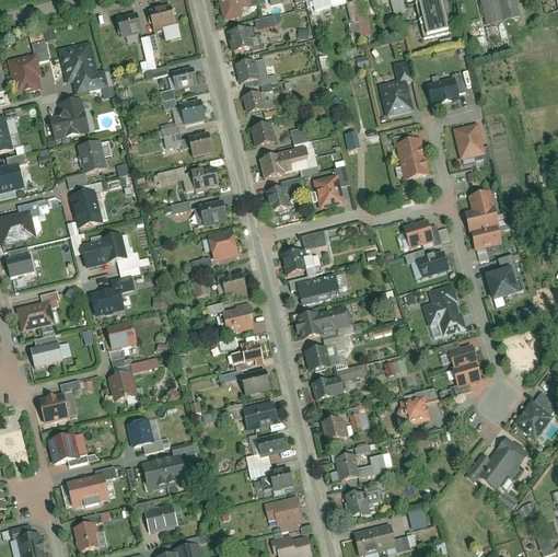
[(217,0),(222,20),(241,15),(240,9),(250,6),(248,0),(217,0)]
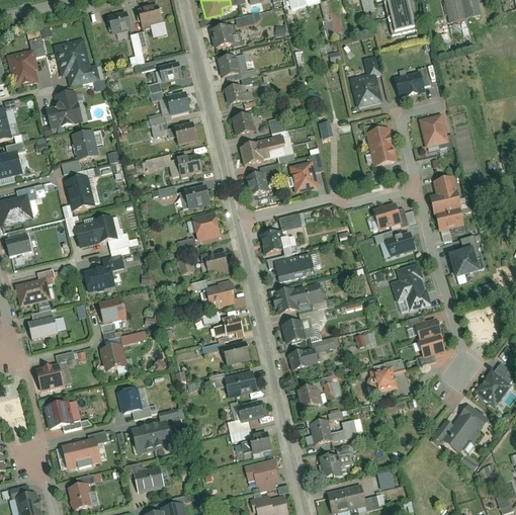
[(360,0),(362,11),(374,9),(372,0),(360,0)]
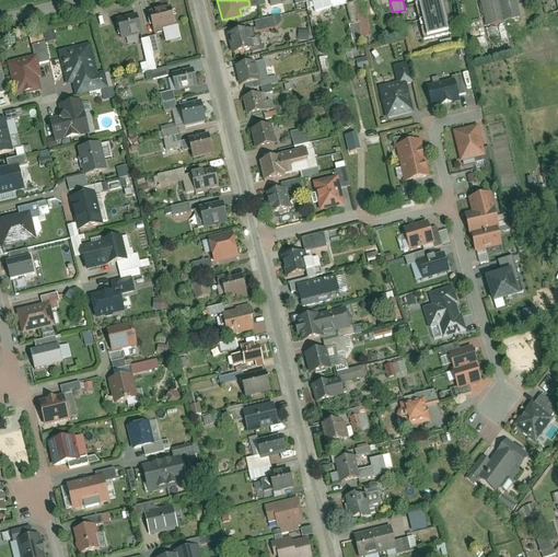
[(450,30),(443,0),(417,0),(426,35),(450,30)]
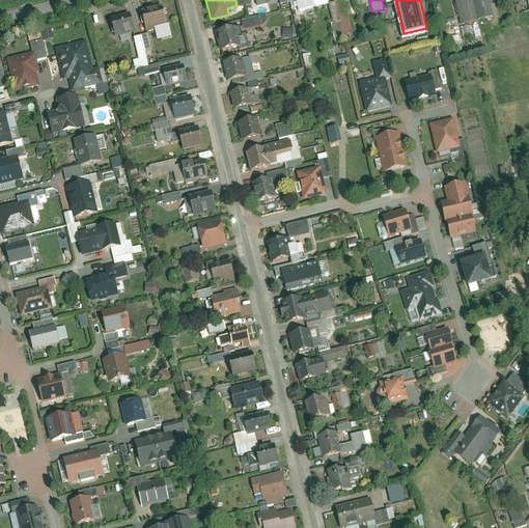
[(491,15),(486,0),(472,0),(476,18),(491,15)]
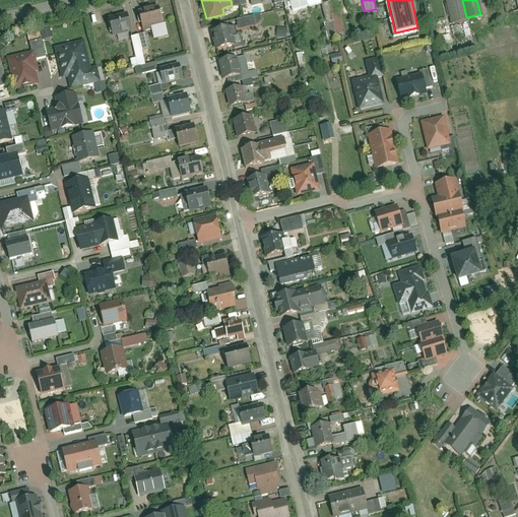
[(158,3),(136,9),(141,28),(164,21),(158,3)]
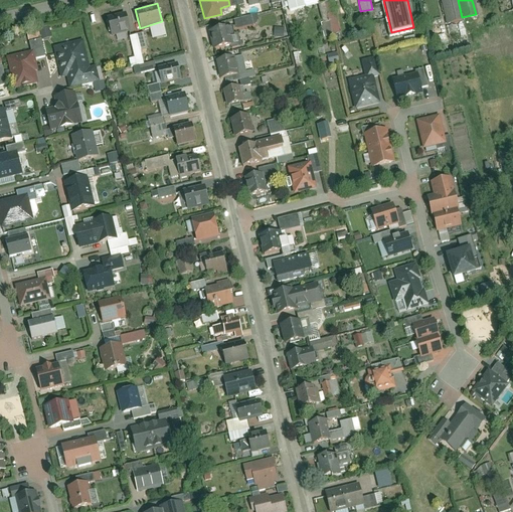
[(127,10),(105,17),(110,33),(132,26),(127,10)]
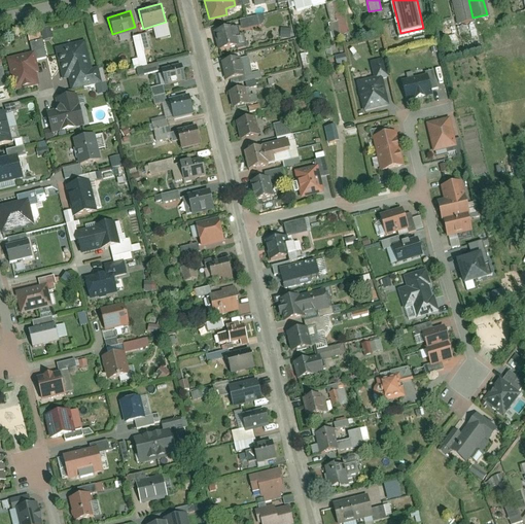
[(261,11),(239,18),(241,27),(264,21),(261,11)]
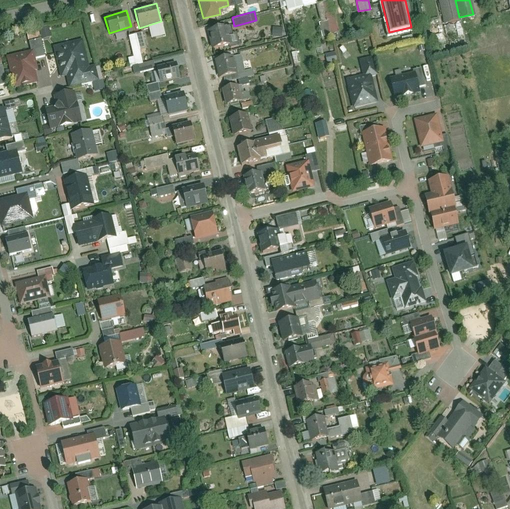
[(230,23),(206,29),(210,47),(234,41),(230,23)]
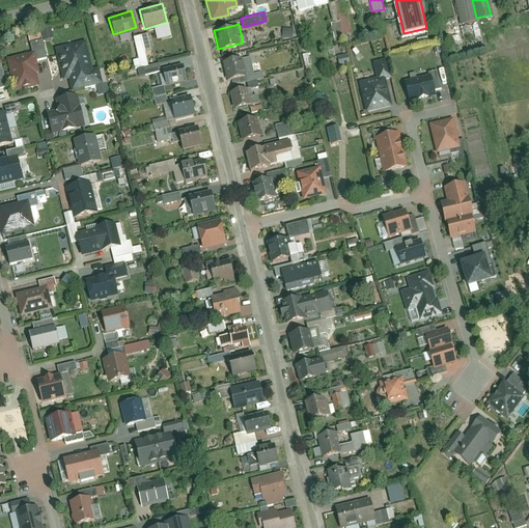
[(282,34),(291,35),(293,26),(283,25),(282,34)]
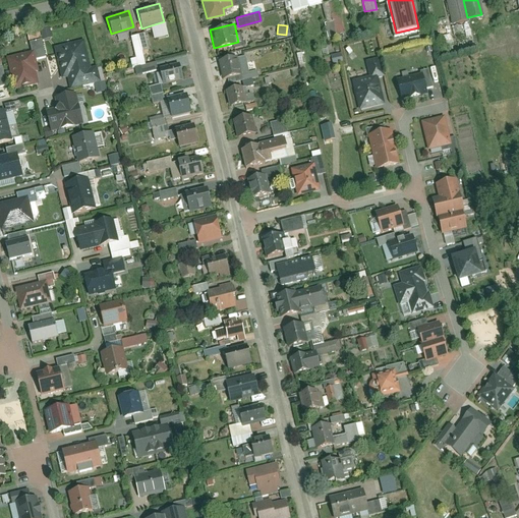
[(30,51),(6,56),(14,88),(43,80),(37,57),(45,55),(40,36),(26,39),(30,51)]
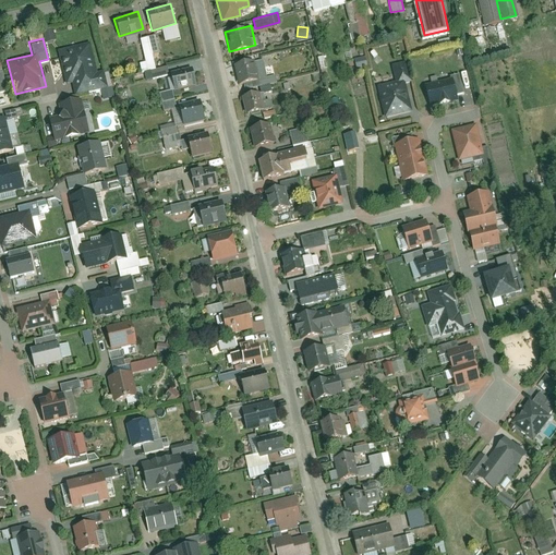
[(93,39),(57,49),(64,82),(72,81),(75,93),(105,85),(93,39)]
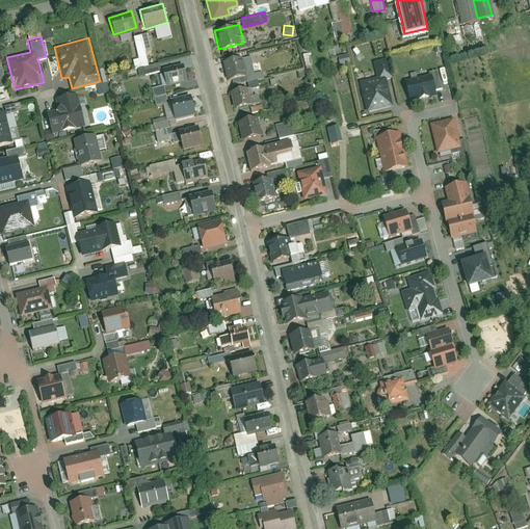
[(339,62),(349,59),(347,50),(337,53),(339,62)]
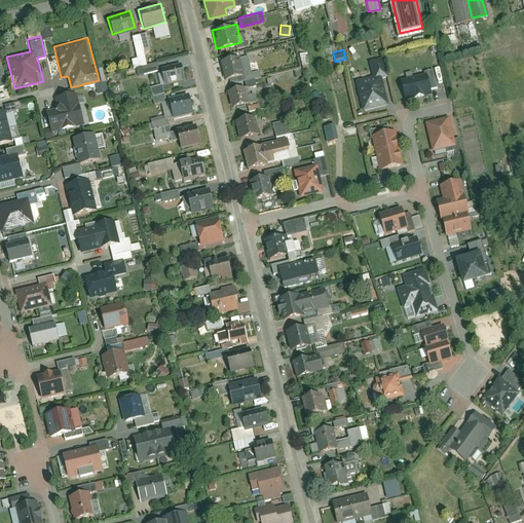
[(237,55),(218,61),(223,79),(242,74),(237,55)]
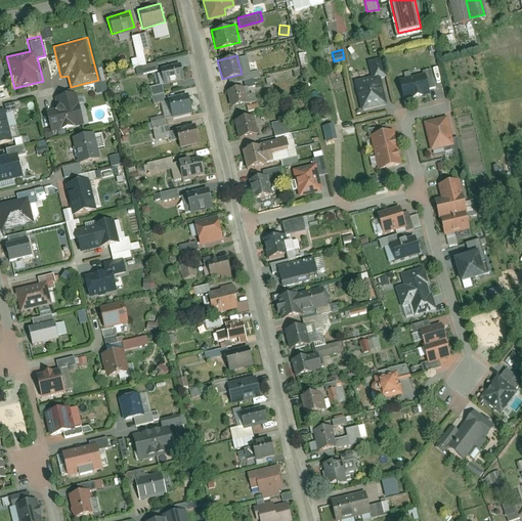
[(354,80),(360,109),(385,103),(379,76),(384,75),(380,55),(366,58),(370,76),(354,80)]
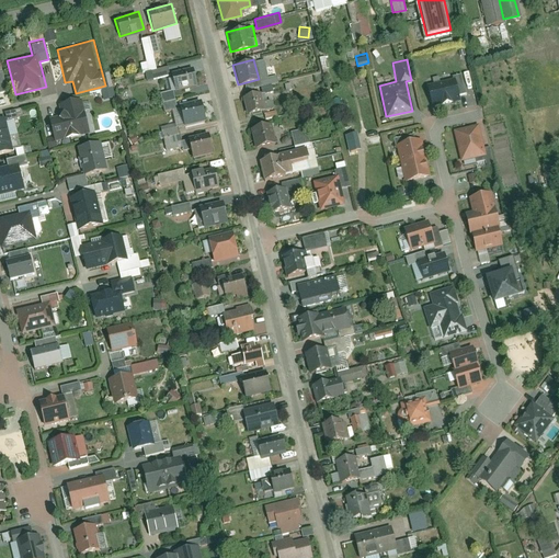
[(197,83),(192,66),(171,71),(177,90),(197,83)]
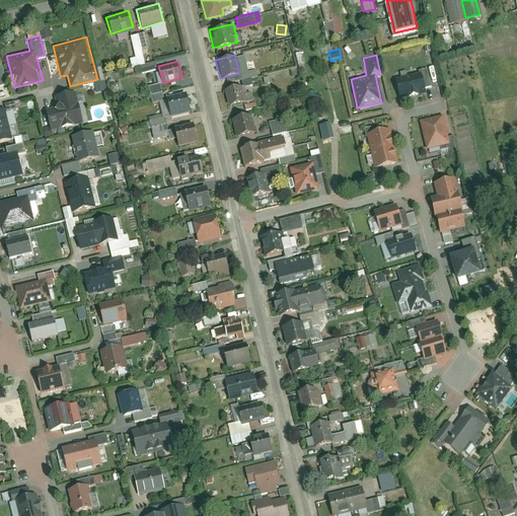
[(426,90),(422,71),(393,78),(397,96),(426,90)]
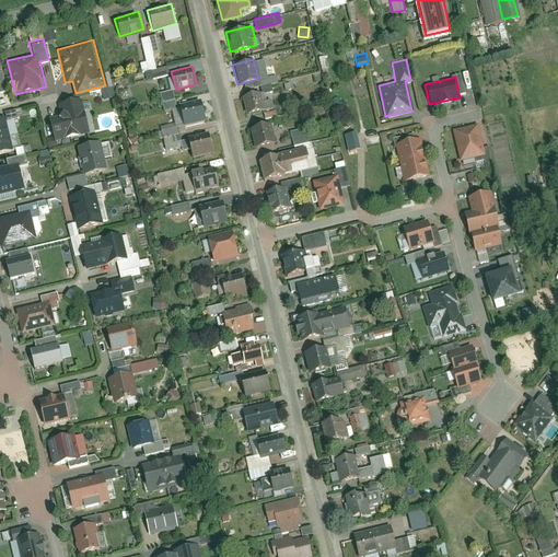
[(262,90),(241,94),(246,114),(267,108),(262,90)]
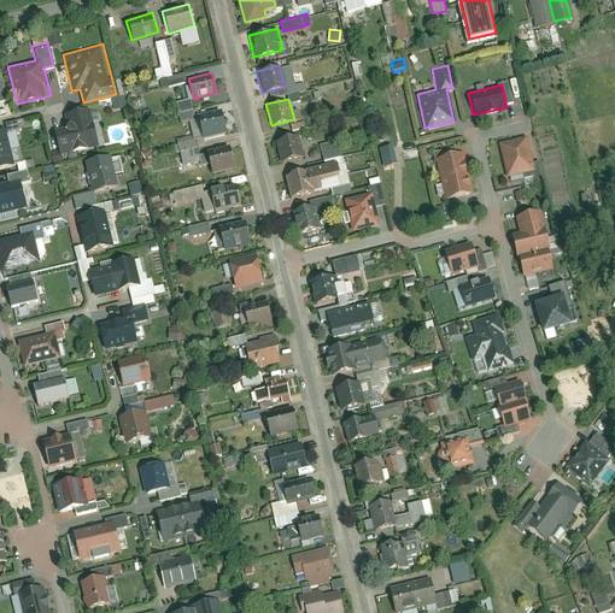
[(66,125),(53,129),(59,155),(103,145),(98,123),(88,125),(85,110),(63,115),(66,125)]
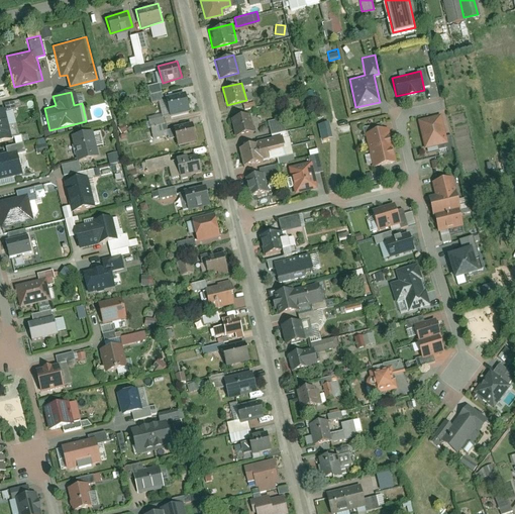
[(190,109),(185,92),(166,96),(171,114),(190,109)]
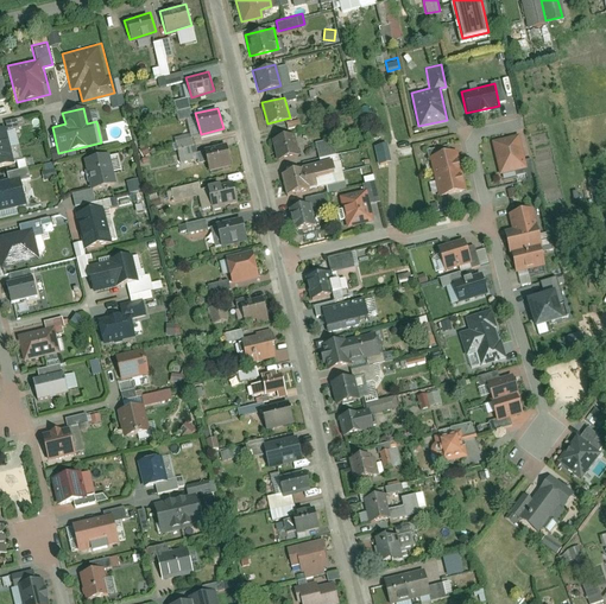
[(8,126),(0,128),(0,165),(13,161),(14,170),(26,167),(35,165),(32,153),(16,157),(8,126)]
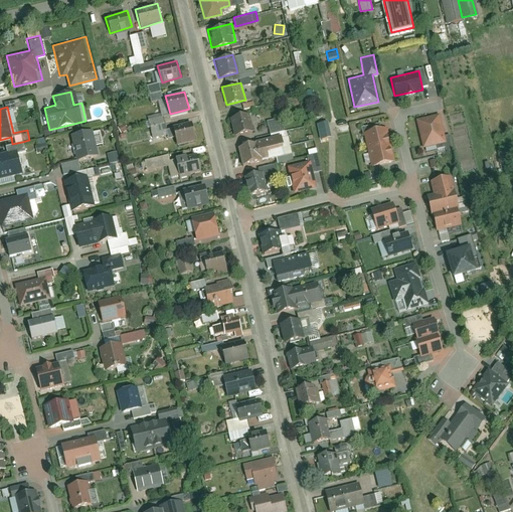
[(161,111),(147,114),(152,136),(166,132),(161,111)]
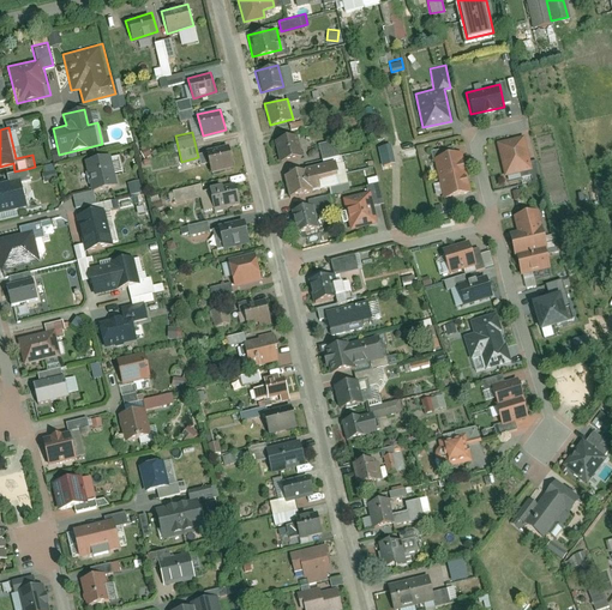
[(295,133),(273,140),(279,161),(301,155),(295,133)]
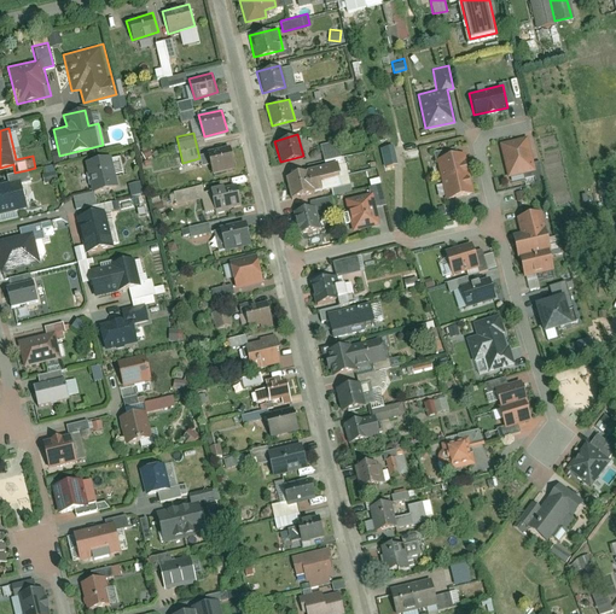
[(538,167),(530,135),(498,142),(505,175),(538,167)]
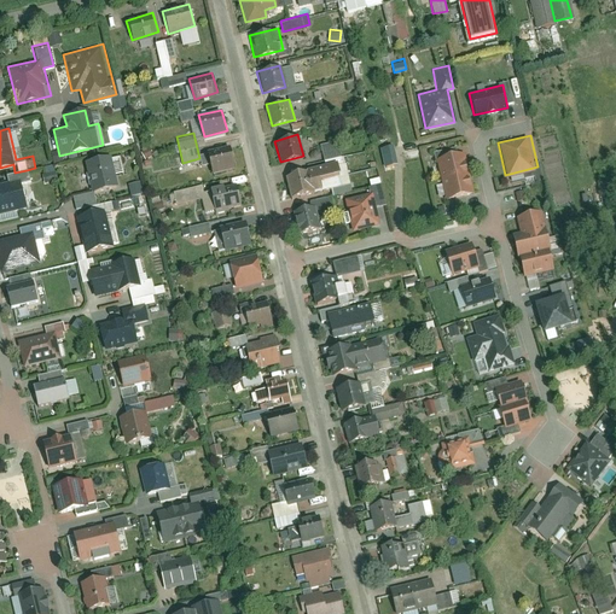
[(231,145),(205,152),(211,175),(237,168),(231,145)]
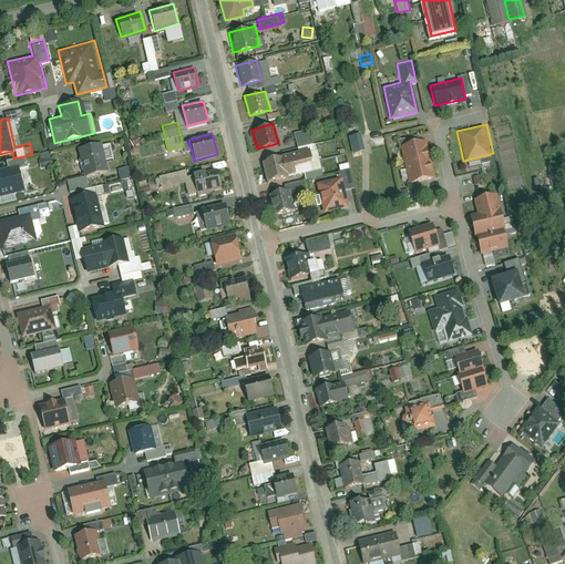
[(399,145),(407,182),(434,176),(425,139),(399,145)]
